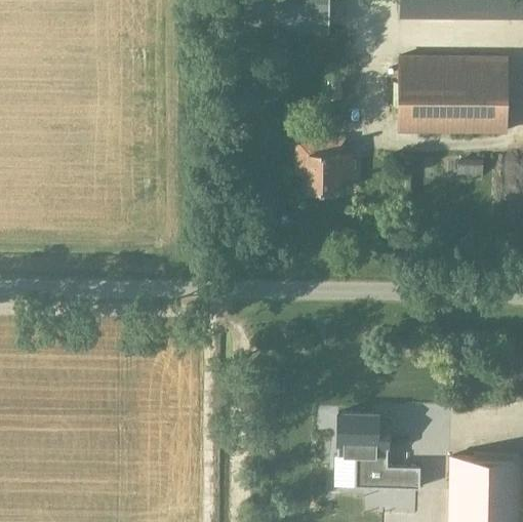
[(245,0),(245,31),(329,32),(329,0),(245,0)]
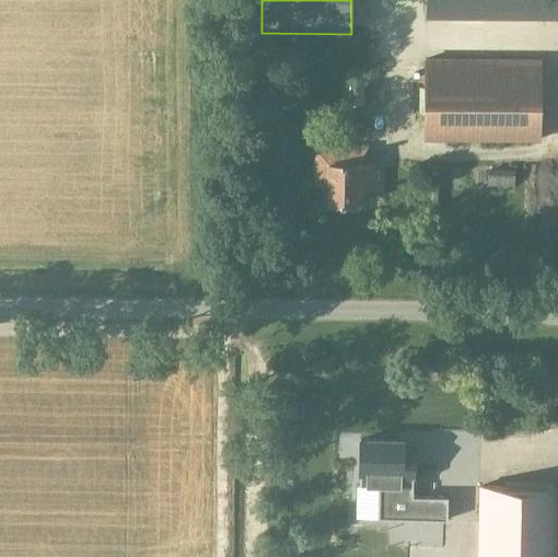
[(557,0),(427,0),(427,21),(557,21),(557,0)]
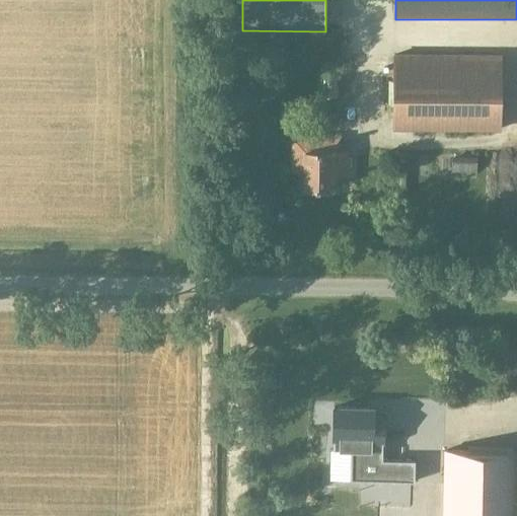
[(516,20),(502,20),(500,54),(516,55),(516,20)]
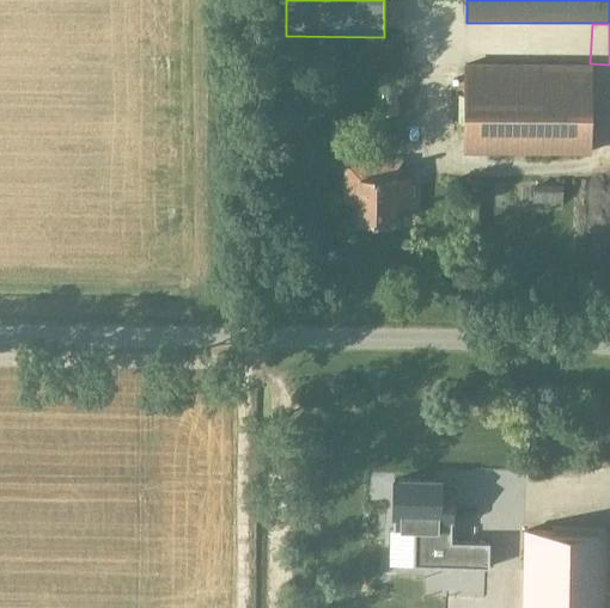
[(592,155),(592,69),(467,68),(467,154),(592,155)]
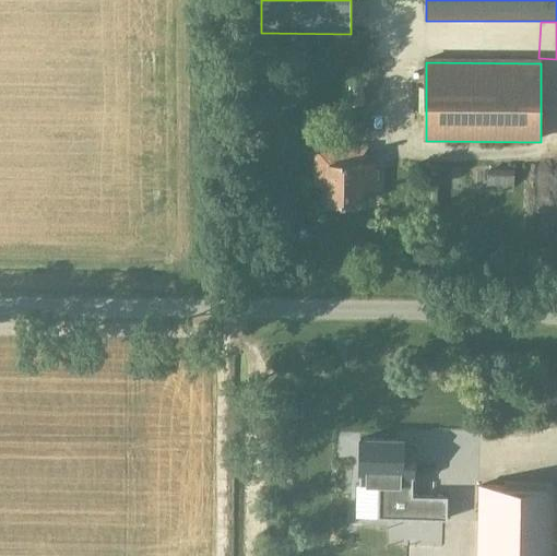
[(359,93),(345,94),(345,111),(359,111),(359,93)]
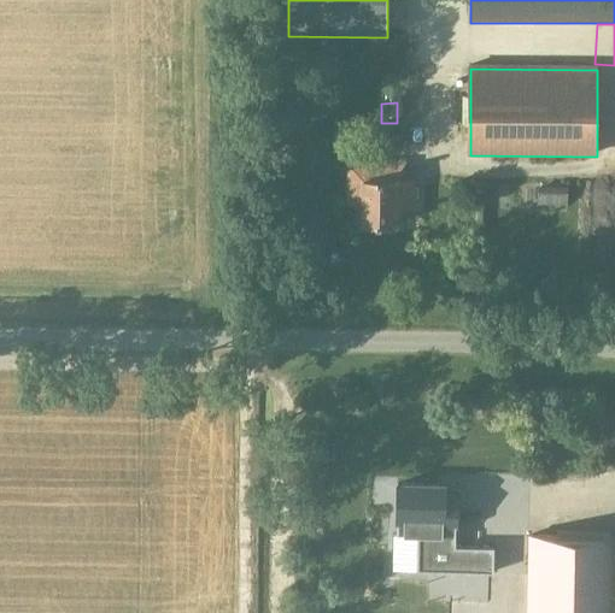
[(364,180),(349,180),(349,208),(364,208),(363,228),(397,228),(397,208),(415,208),(416,182),(400,182),(400,168),(364,166),(364,180)]
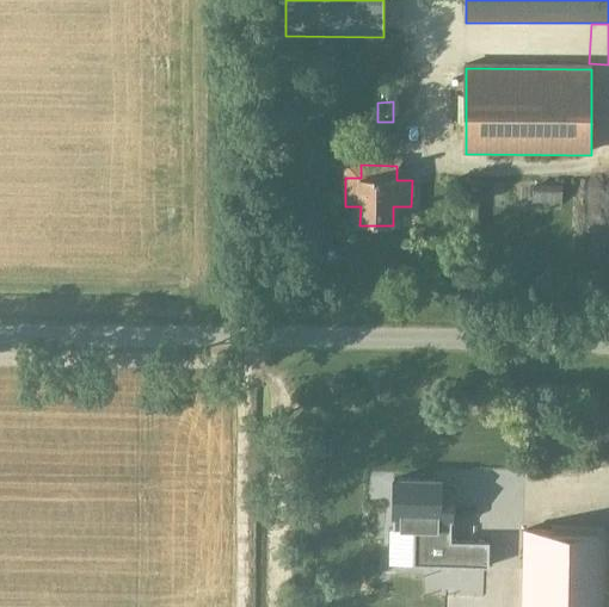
[(456,483),(456,484),(442,483),(397,481),(395,514),(394,532),(440,534),(441,516),(469,516),(471,483),(456,483)]
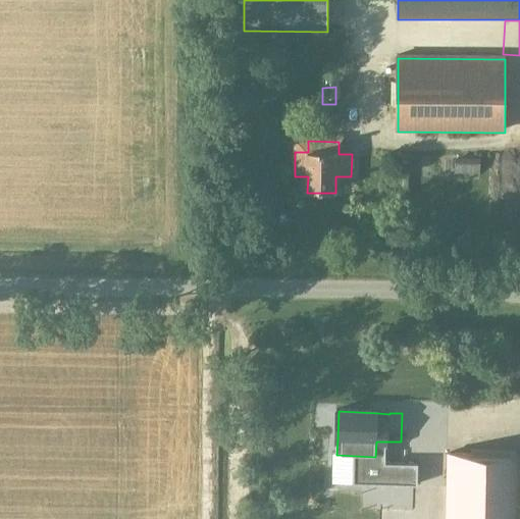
[(519,457),(448,456),(446,518),(519,518),(519,457)]
